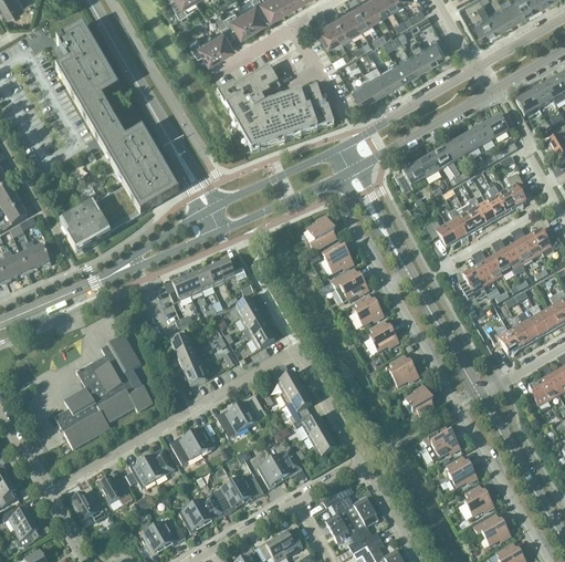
[(7,0),(3,2),(7,8),(4,9),(7,14),(25,3),(23,0),(7,0)]
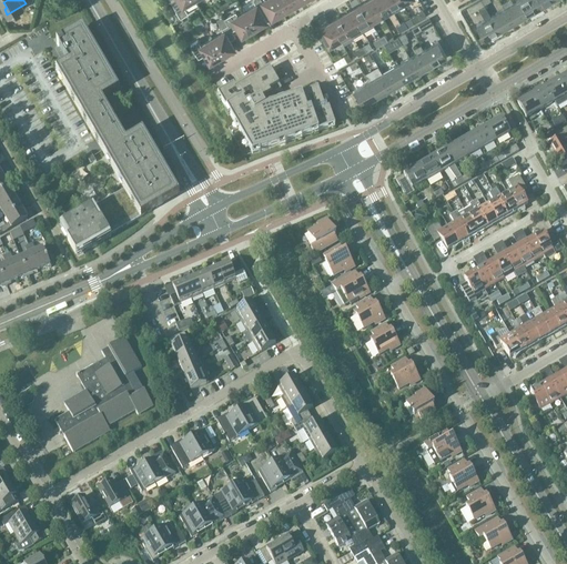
[(186,4),(194,0),(174,0),(182,13),(190,10),(186,4)]
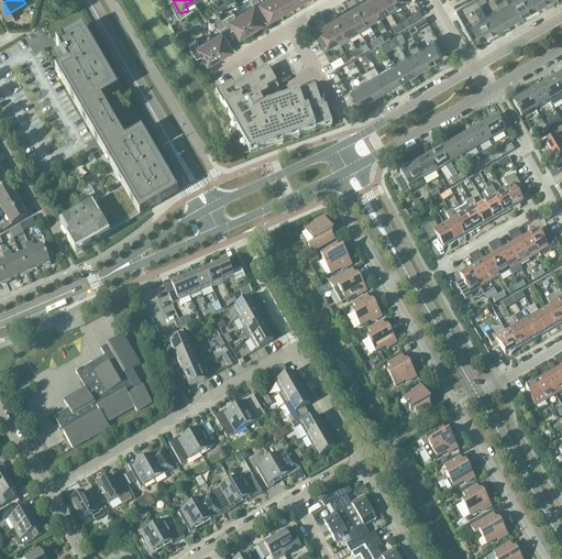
[(244,8),(253,24),(254,23),(256,24),(261,22),(261,20),(265,17),(261,9),(266,6),(263,0),(254,0),(255,1),(244,8)]
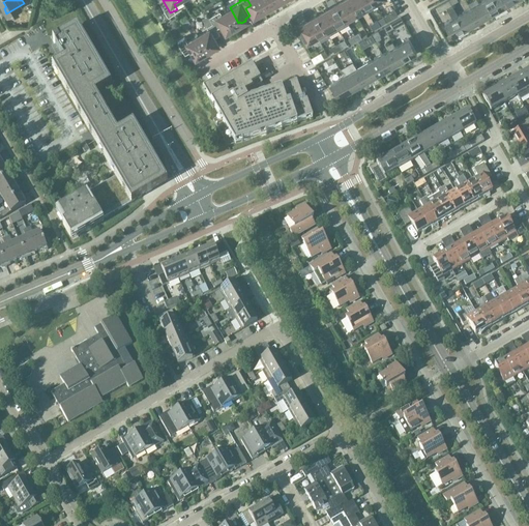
[(247,0),(251,5),(255,12),(265,7),(261,0),(247,0)]
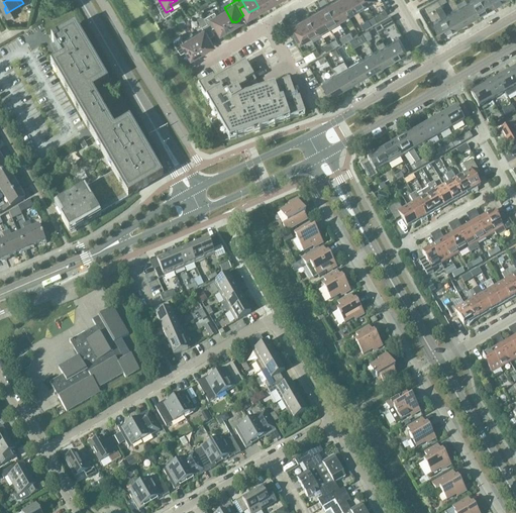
[(321,6),(329,21),(332,25),(341,20),(339,15),(330,0),(321,6)]
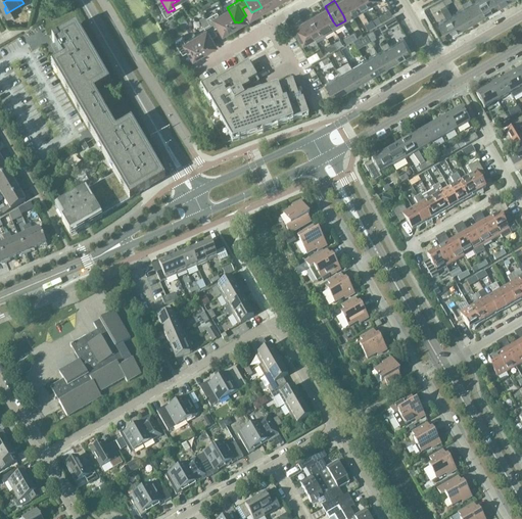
[(334,0),(343,15),(352,10),(346,0),(334,0)]
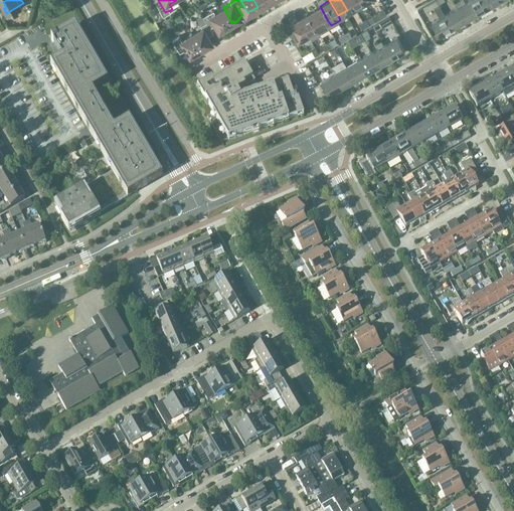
[(356,5),(353,0),(341,0),(347,10),(356,5)]
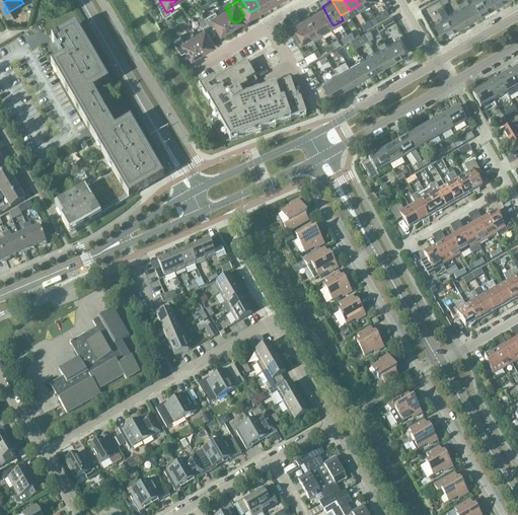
[(443,1),(443,0),(434,0),(429,3),(432,8),(444,1),(443,1)]
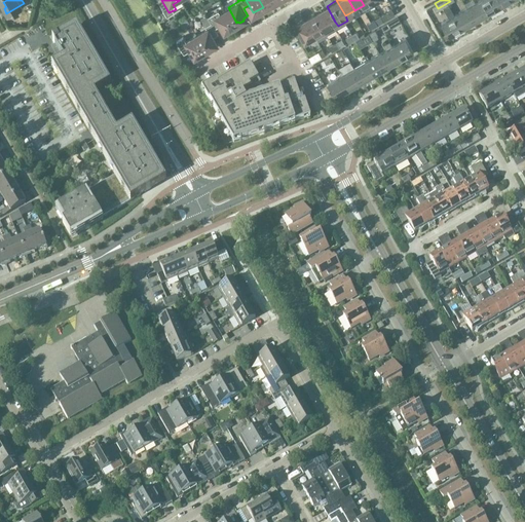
[(489,10),(483,0),(466,0),(469,3),(476,17),(489,10)]
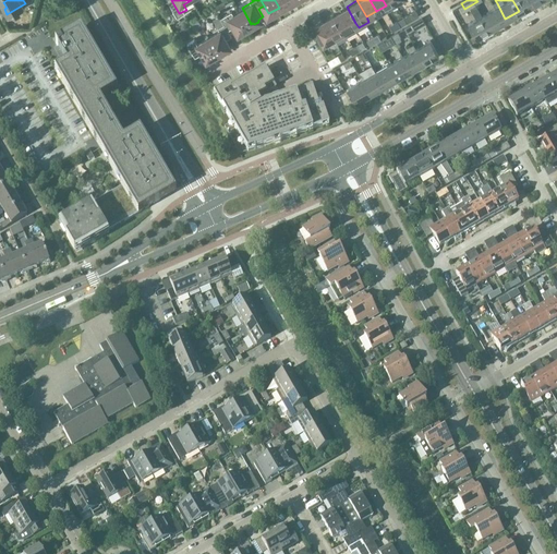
[(512,0),(519,11),(532,3),(533,3),(531,0),(512,0)]
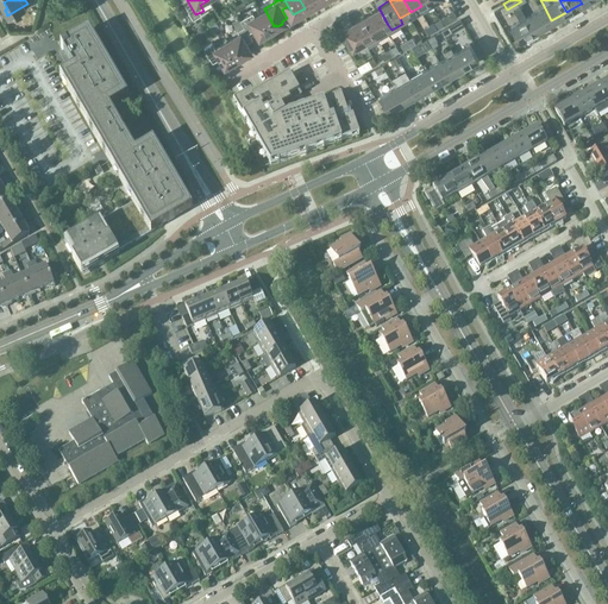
[(551,20),(543,4),(527,13),(537,29),(538,29),(551,20)]
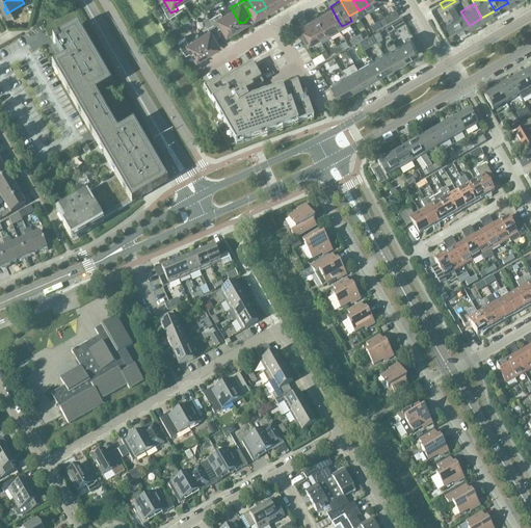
[(339,22),(330,6),(320,11),(329,27),(332,31),(342,26),(339,22)]
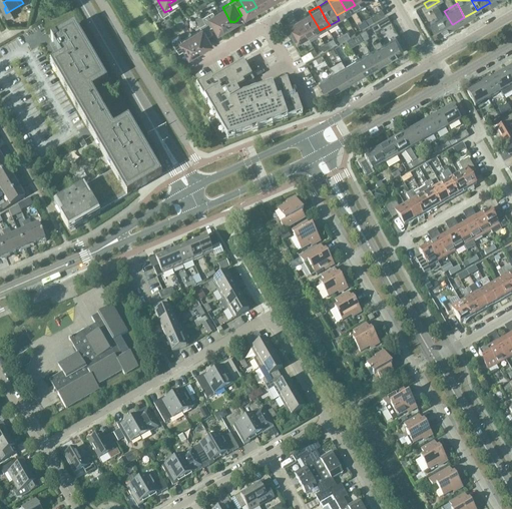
[(386,11),(383,6),(372,12),(375,18),(386,11)]
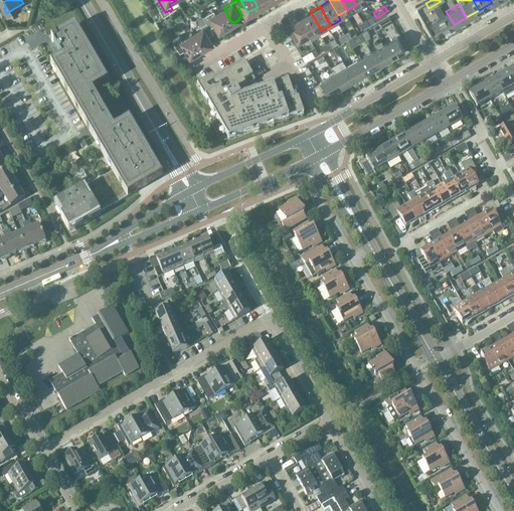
[(208,19),(211,24),(212,24),(217,21),(221,28),(224,26),(227,26),(230,24),(231,22),(223,7),(216,10),(214,7),(204,13),(208,19)]
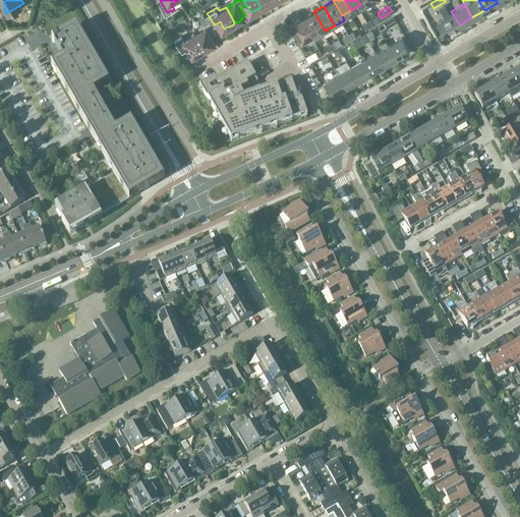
[(323,26),(313,11),(304,17),(313,33),(323,26)]
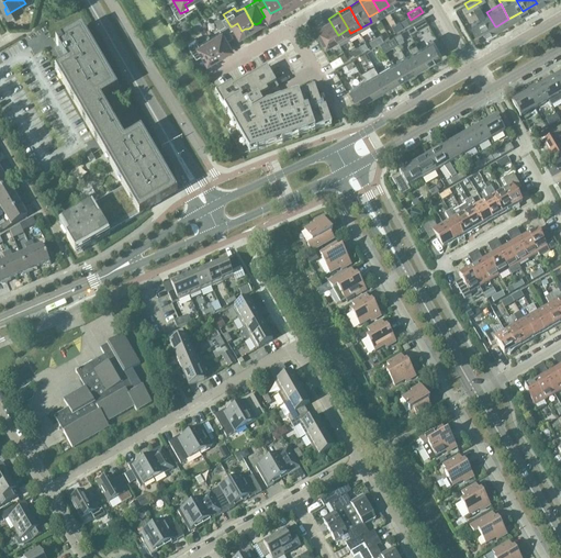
[(495,26),(486,12),(472,20),(481,35),(495,26)]
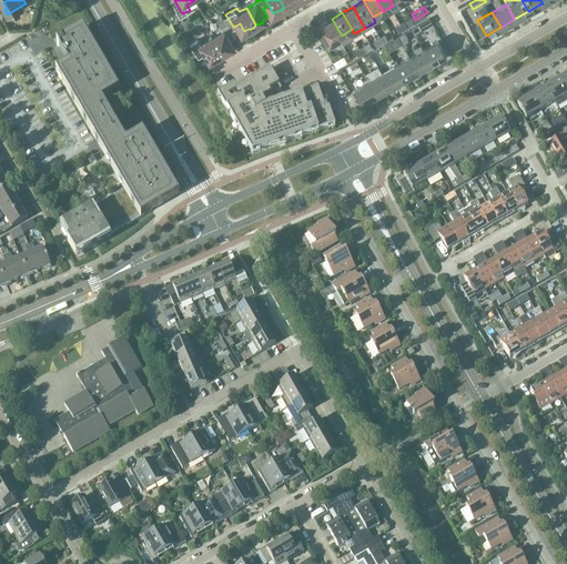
[(342,36),(332,19),(321,24),(331,41),(342,36)]
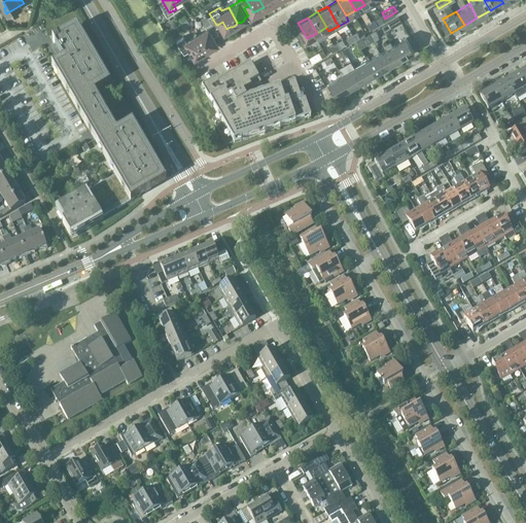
[(209,26),(199,32),(207,47),(208,47),(210,47),(214,45),(214,43),(218,41),(214,34),(220,30),(217,25),(216,25),(213,20),(207,23),(209,26)]
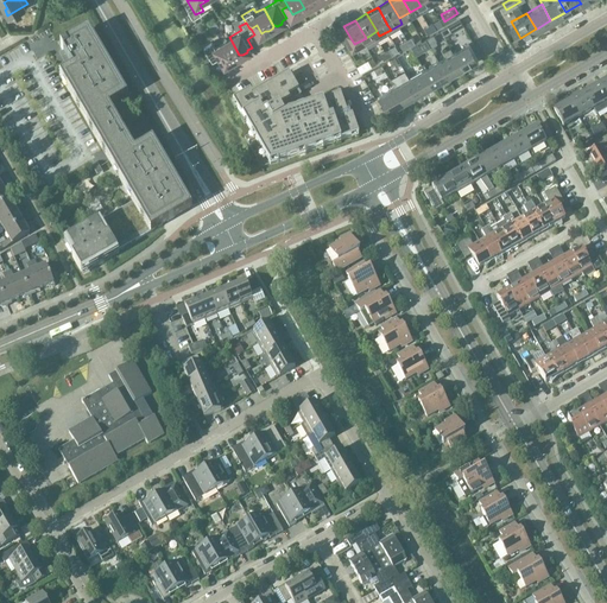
[(449,23),(442,26),(446,32),(453,27),(449,23)]
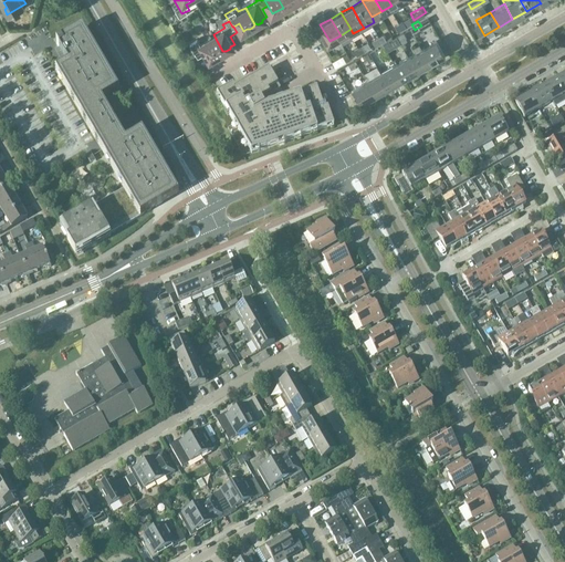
[(58,40),(61,44),(56,48),(65,63),(61,65),(58,68),(70,89),(82,110),(94,131),(96,135),(97,136),(104,147),(106,151),(117,172),(126,186),(118,190),(118,191),(106,199),(105,198),(95,204),(94,203),(92,205),(77,212),(64,220),(64,221),(72,233),(69,236),(70,237),(77,250),(91,242),(91,241),(93,245),(98,241),(96,239),(97,239),(111,231),(111,230),(142,212),(152,207),(153,206),(158,204),(163,200),(179,190),(179,189),(168,170),(156,149),(144,128),(142,129),(127,137),(117,122),(103,97),(119,87),(107,66),(96,45),(83,24),(81,27),(66,34),(58,40)]
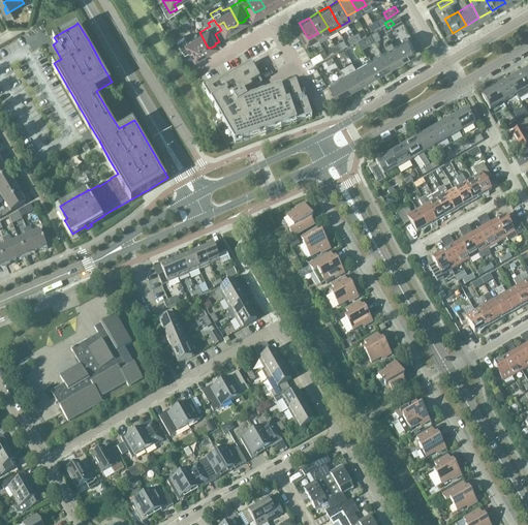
[(378,27),(372,30),(374,35),(381,31),(378,27)]
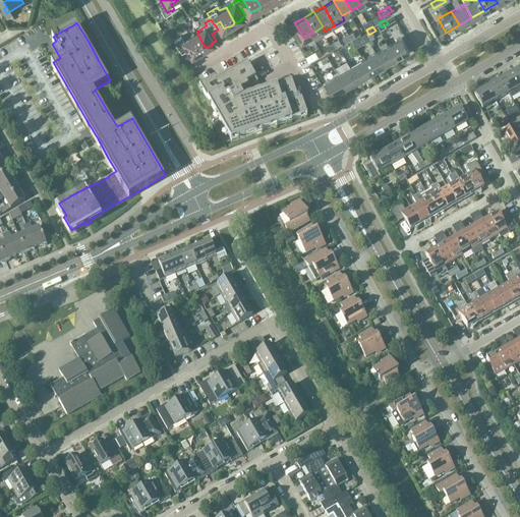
[(347,40),(353,36),(350,31),(346,33),(343,34),(347,40)]
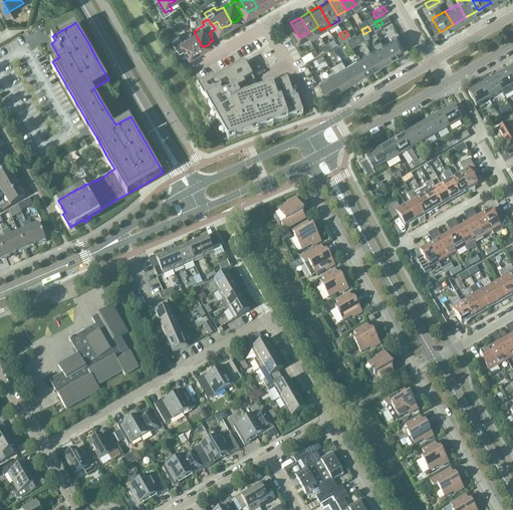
[(202,46),(194,31),(183,37),(181,32),(174,36),(181,49),(187,45),(191,52),(195,50),(198,51),(201,49),(202,46)]
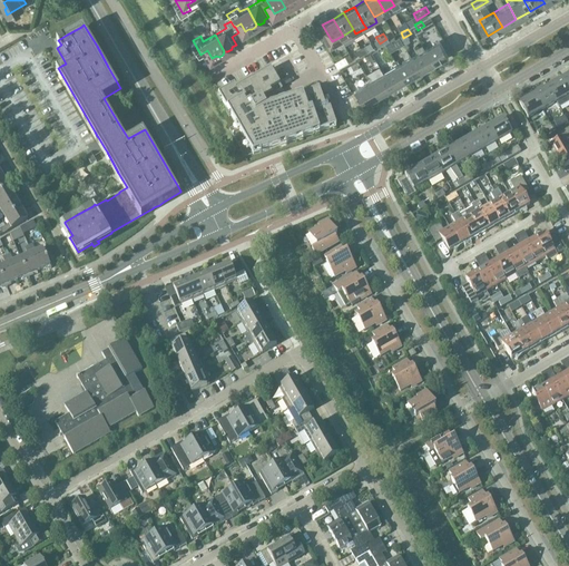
[(427,46),(435,60),(450,52),(441,37),(427,46)]
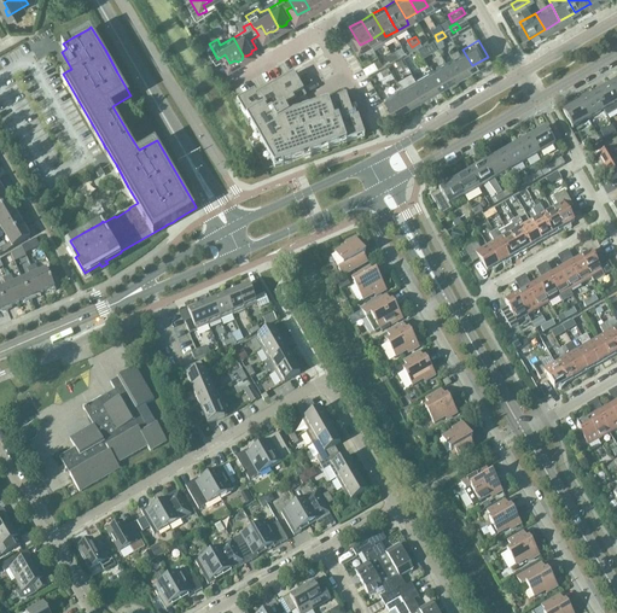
[(421,48),(419,42),(412,47),(414,52),(421,48)]
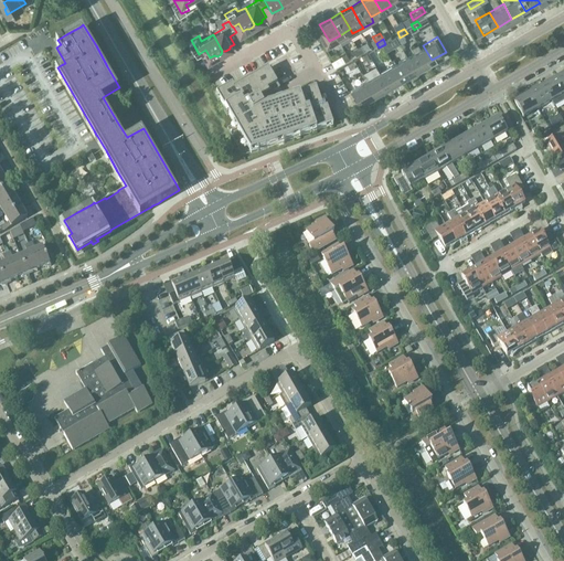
[(410,53),(417,67),(431,60),(432,60),(423,45),(421,40),(413,44),(416,49),(410,53)]
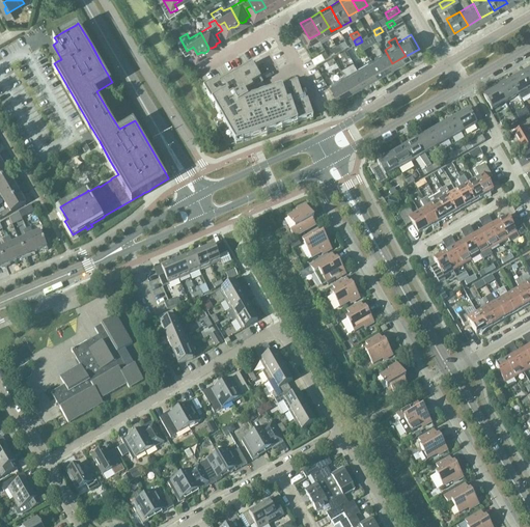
[(323,49),(312,54),(313,55),(315,59),(316,60),(326,54),(323,49)]
